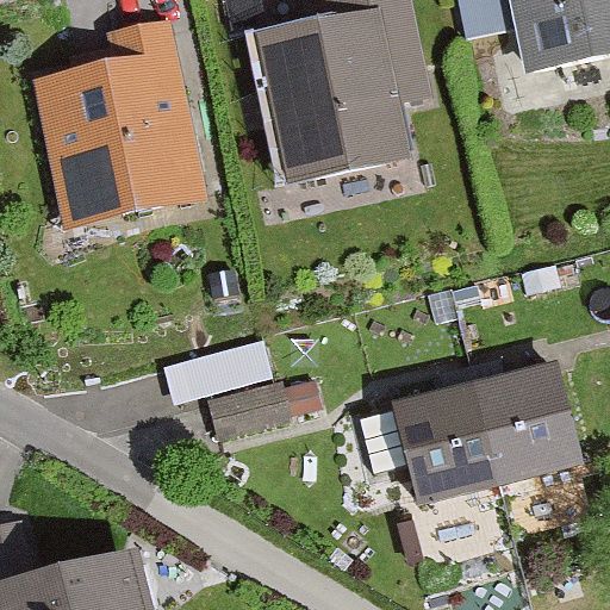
[(300,0),(305,19),(244,31),(275,186),(412,159),(402,103),(430,97),(410,0),(300,0)]
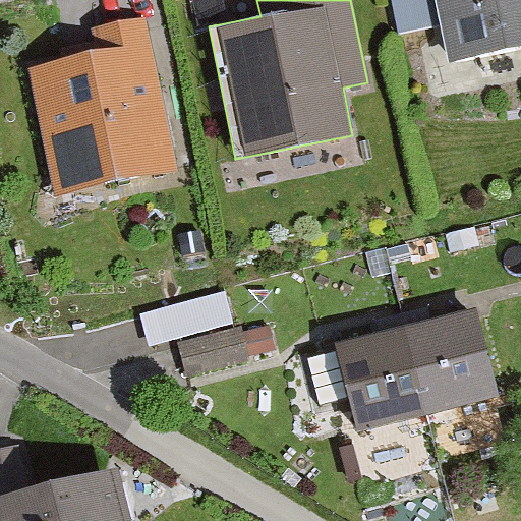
[(435,0),(391,0),(399,35),(417,31),(441,25),(435,0)]
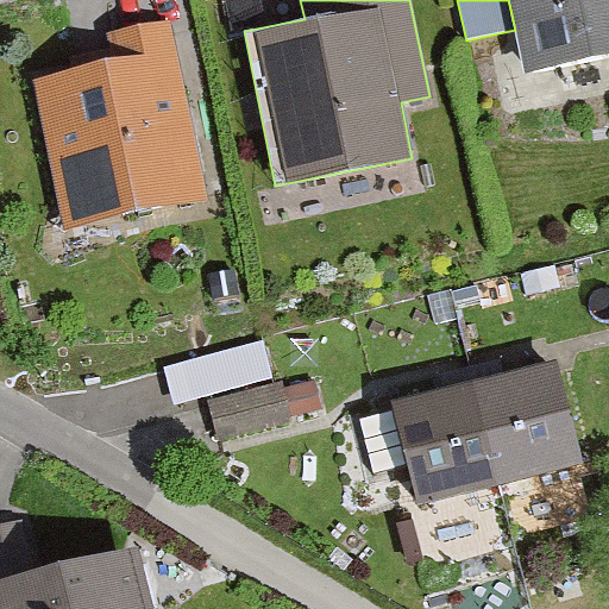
[(608,54),(608,0),(508,0),(515,30),(523,73),(608,54)]
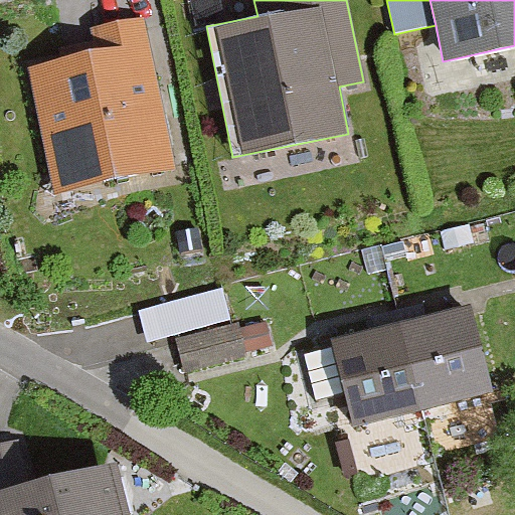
[(59,58),(25,65),(52,195),(177,169),(145,17),(89,29),(94,51),(59,58)]
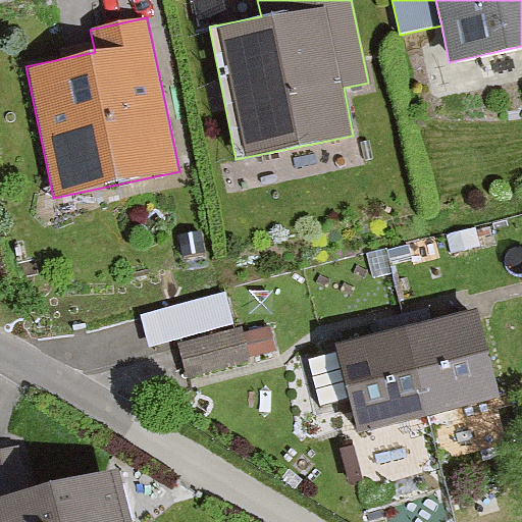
[(406,244),(385,248),(389,263),(410,259),(406,244)]
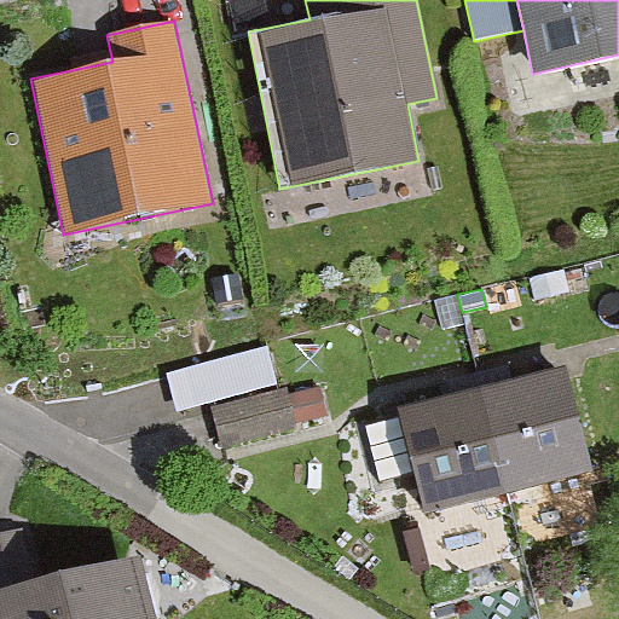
[(457,294),(432,301),(440,333),(466,327),(462,312),(457,294)]
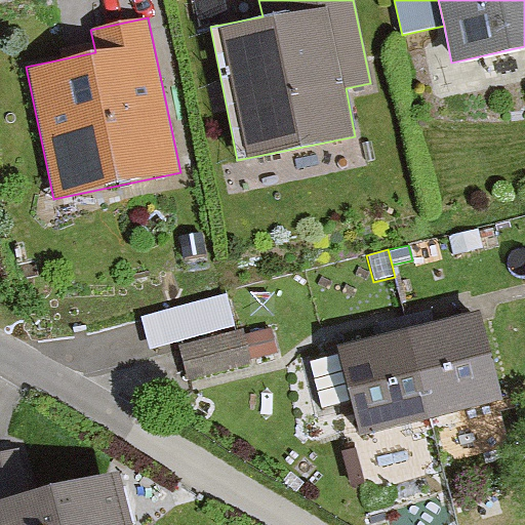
[(226,294),(140,317),(149,350),(235,326),(226,294)]
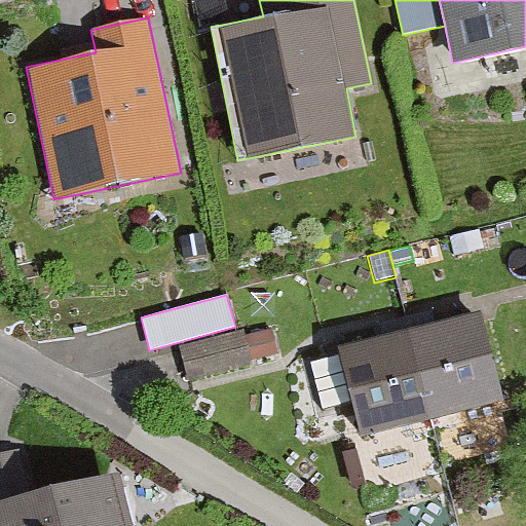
[(505,403),(484,313),(426,328),(409,332),(430,421),(505,403)]
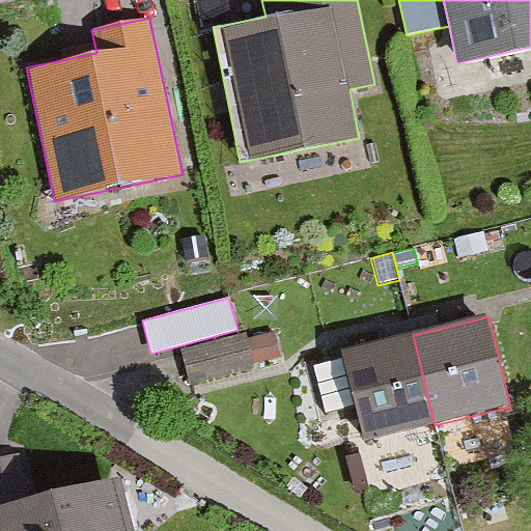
[(245,334),(182,352),(192,386),(254,368),(253,364),(247,341),(245,334)]
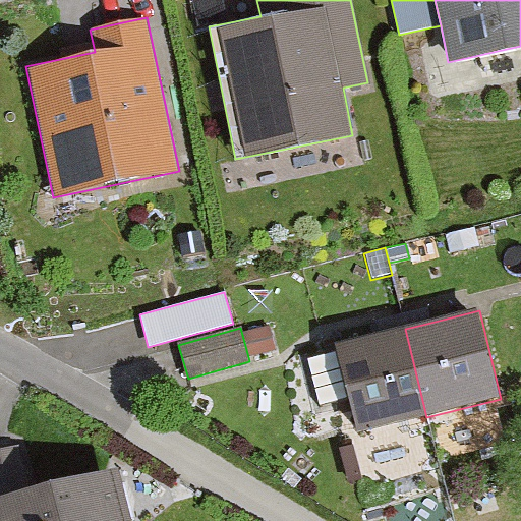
[(270,329),(242,335),(248,357),(275,350),(270,329)]
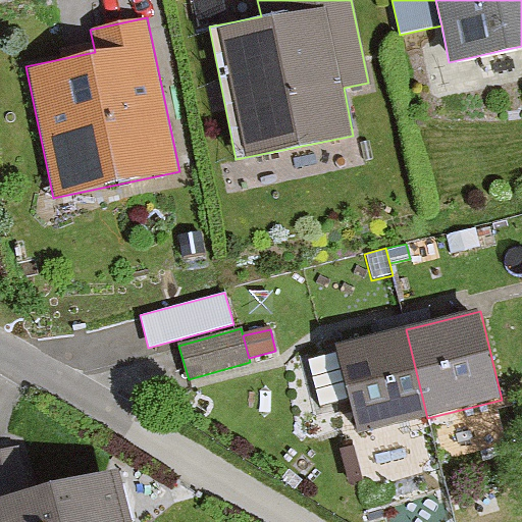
[(358,434),(427,418),(406,329),(384,334),(336,346),(358,434)]
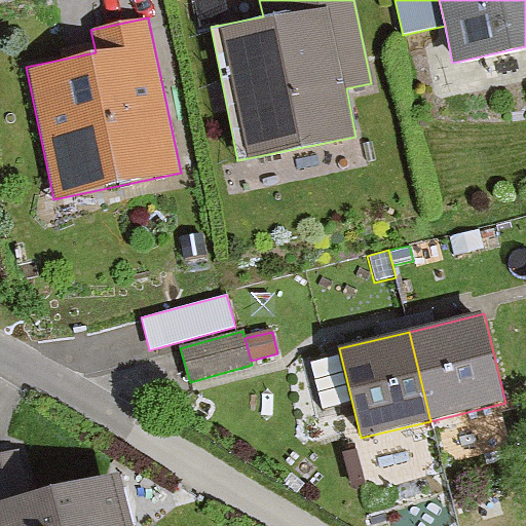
[(365,486),(355,450),(342,453),(351,489),(365,486)]
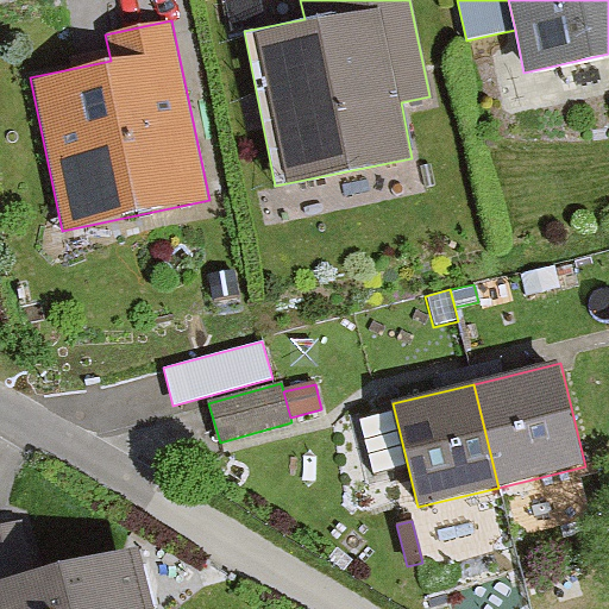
[(0,603),(35,596),(20,529),(0,534),(0,603)]
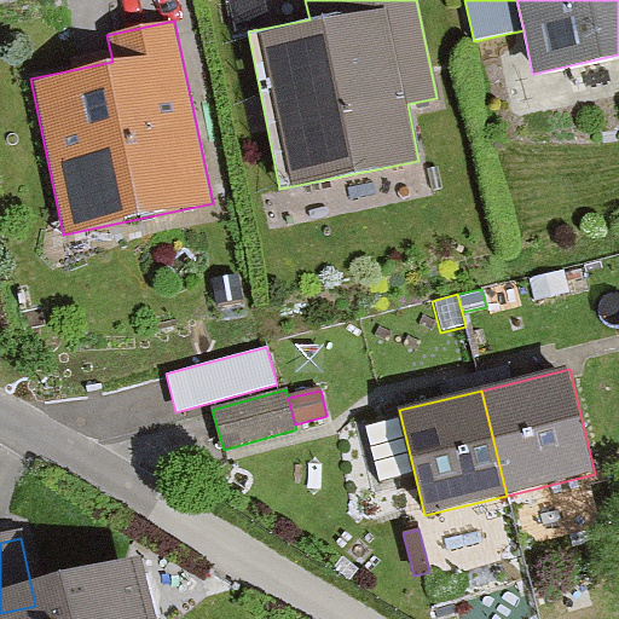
[(35,606),(0,613),(0,618),(146,618),(138,580),(35,606)]
